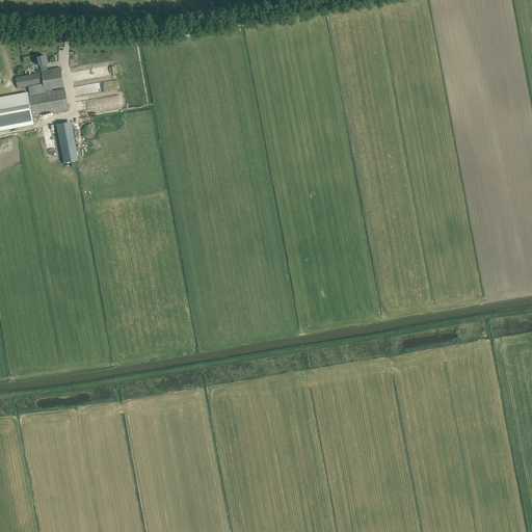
[(41,65),(42,71),(46,71),(45,64),(46,64),(45,55),(36,57),(38,65),(41,65)]
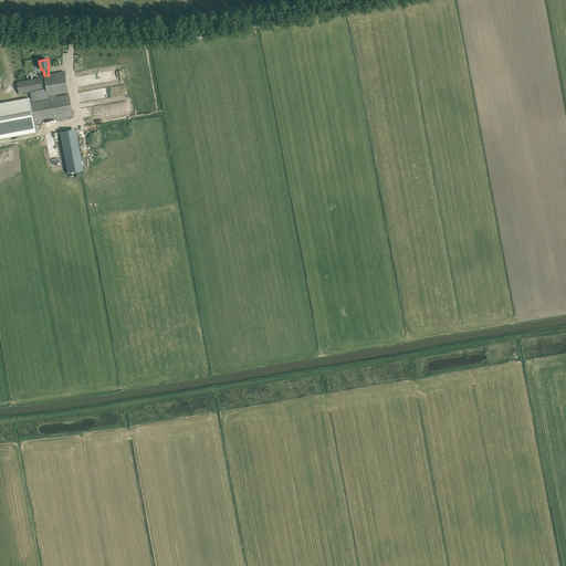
[(49,75),(44,75),(44,77),(46,88),(48,97),(55,95),(69,92),(64,72),(49,75)]
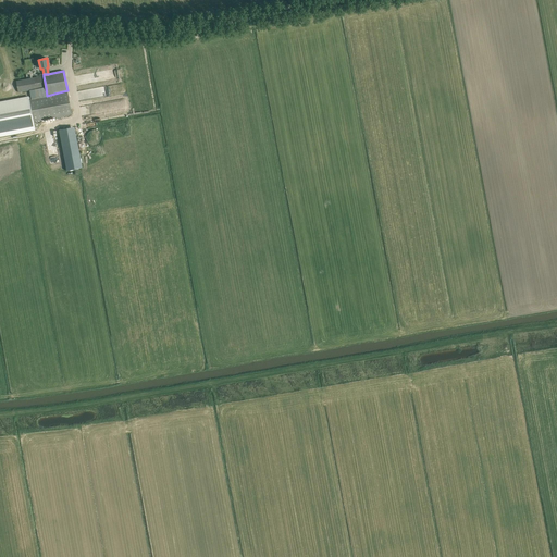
[(19,93),(46,87),(44,76),(16,81),(19,93)]
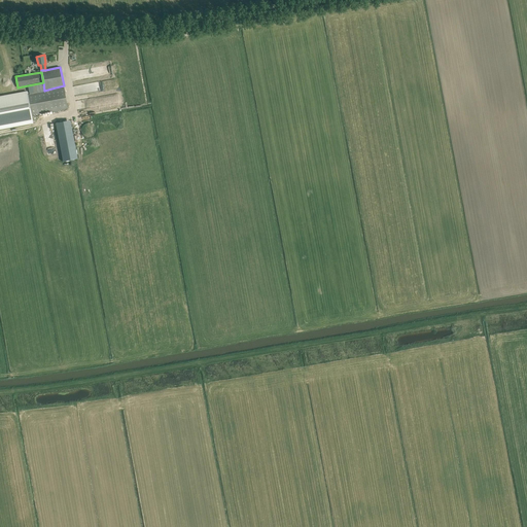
[(51,89),(44,91),(45,91),(45,92),(28,95),(32,115),(68,108),(64,88),(51,90),(51,89)]
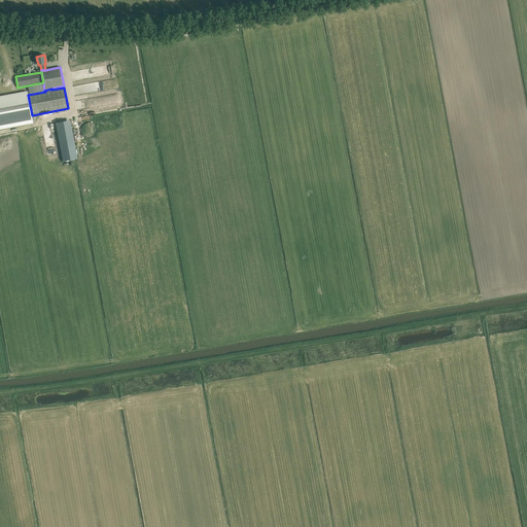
[(0,128),(33,123),(32,115),(28,95),(27,92),(0,96),(0,128)]
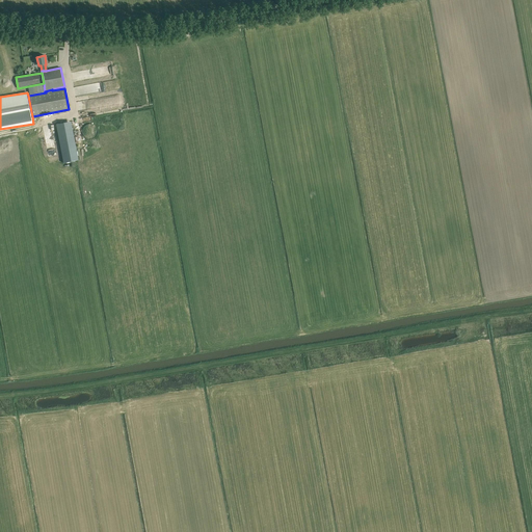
[(70,122),(55,124),(62,163),(77,161),(70,122)]
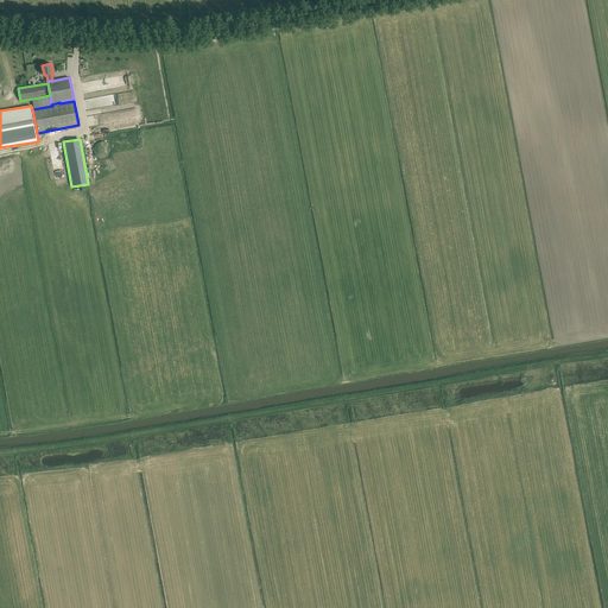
All buildings are outlined.
